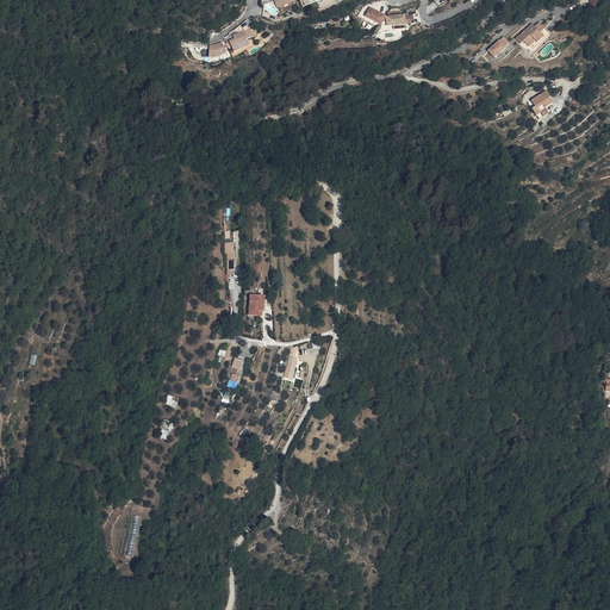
[(372,6),(369,8),(372,19),(374,20),(378,23),(381,25),(387,16),(372,6)]
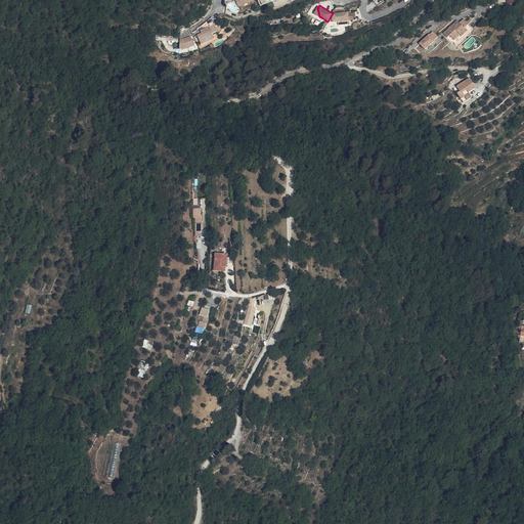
[(312,15),(321,23),(319,16),(314,11),(312,15)]
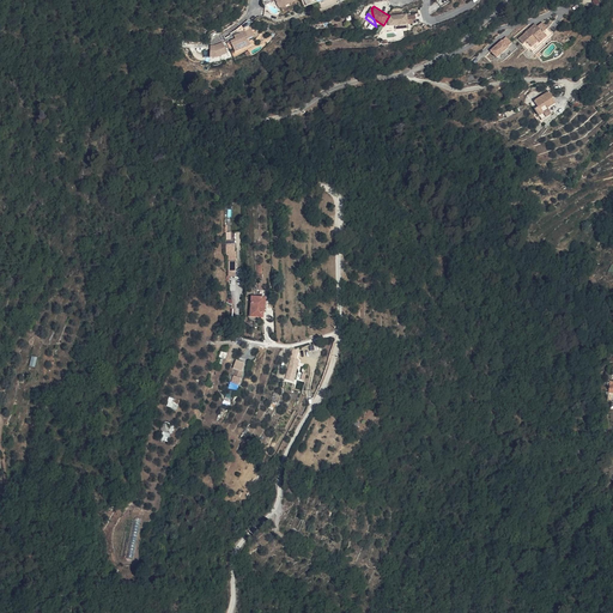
[(411,29),(408,14),(390,16),(390,26),(395,26),(402,25),(404,29),(411,29)]
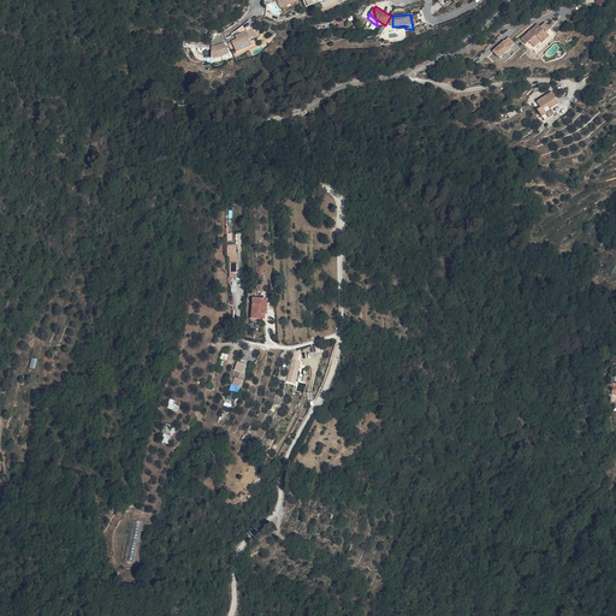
[(545,23),(540,27),(538,29),(535,25),(522,39),(527,45),(531,41),(535,47),(542,41),(543,43),(550,37),(546,34),(551,29),(545,23)]
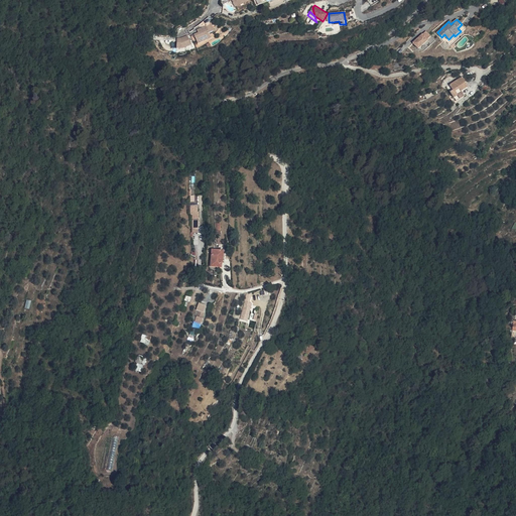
[(209,32),(206,26),(198,29),(199,33),(195,35),(199,43),(211,37),(209,32)]
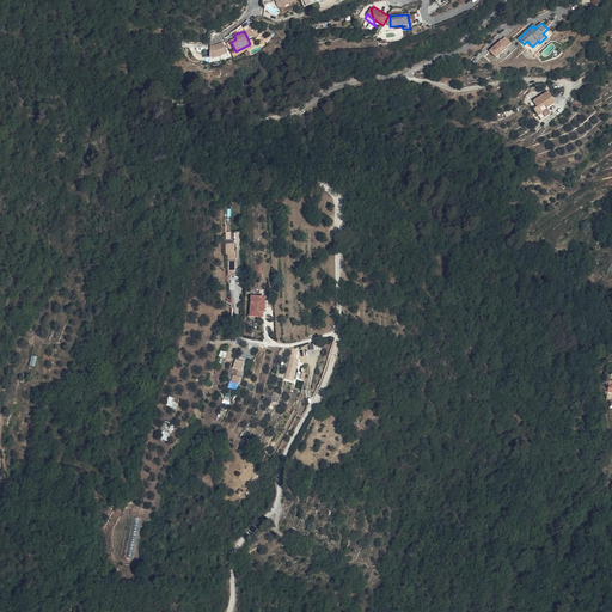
[(506,37),(490,50),(497,57),(508,48),(507,47),(506,44),(509,41),(506,37)]
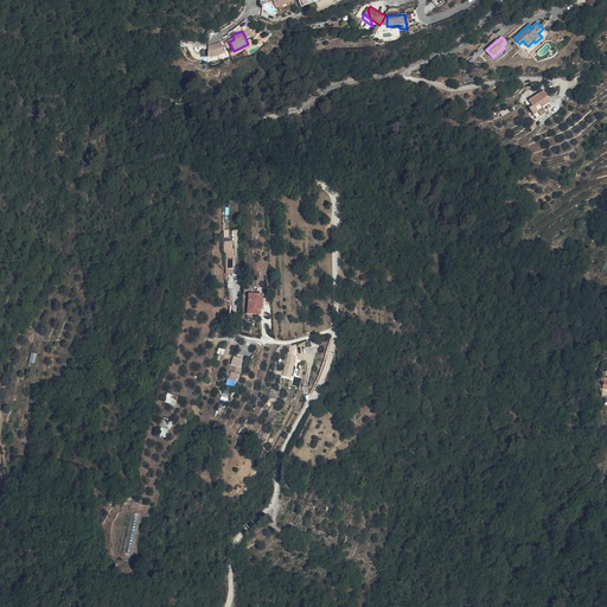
[(217,48),(216,44),(210,44),(209,55),(213,55),(219,52),(221,55),(225,53),(223,45),(217,48)]
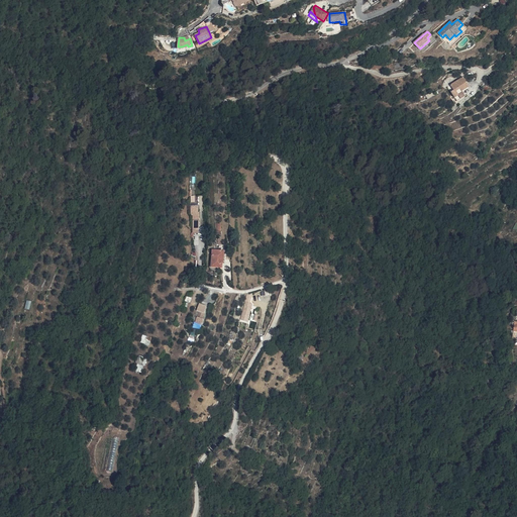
[(447,87),(454,98),(463,93),(462,91),(470,87),(467,83),(468,83),(463,77),(447,87)]
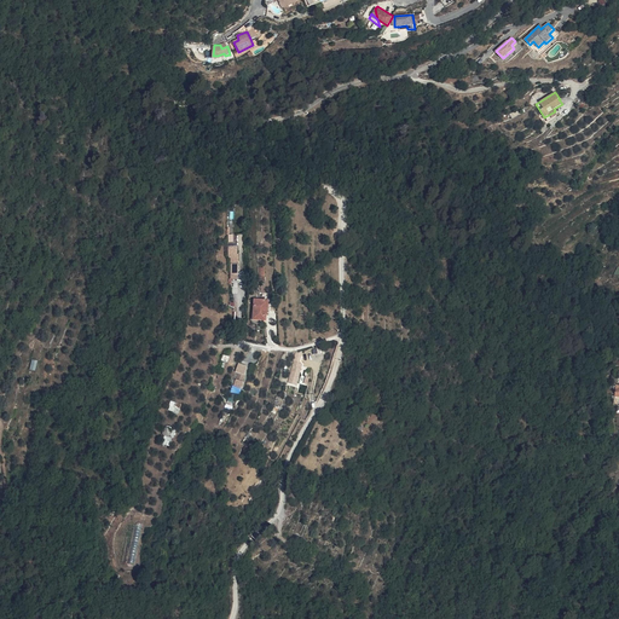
[(555,111),(544,117),(548,122),(557,115),(555,111)]
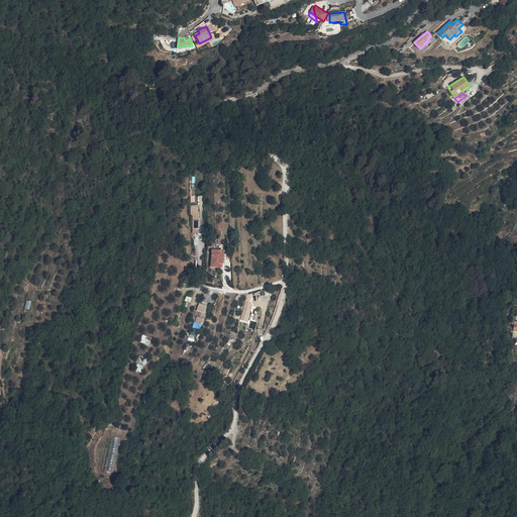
[(214,248),(214,264),(223,264),(223,261),(225,261),(225,248),(214,248)]
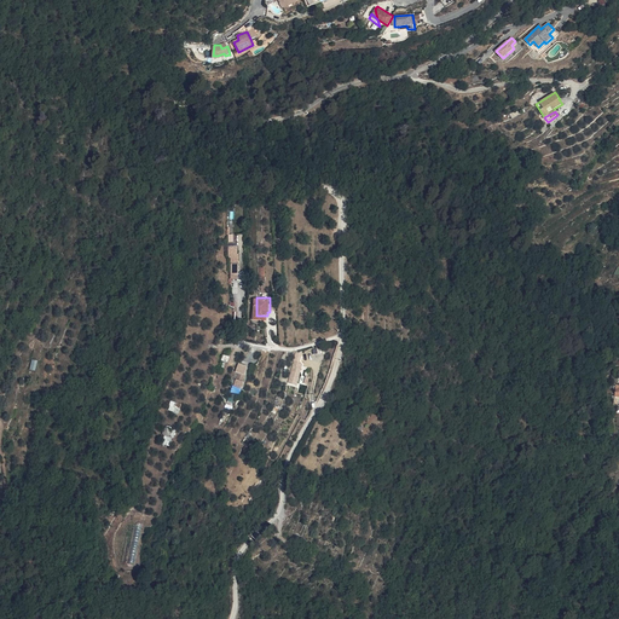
[(305,352),(300,350),(291,368),(295,370),(299,371),(302,365),(300,363),(305,352)]
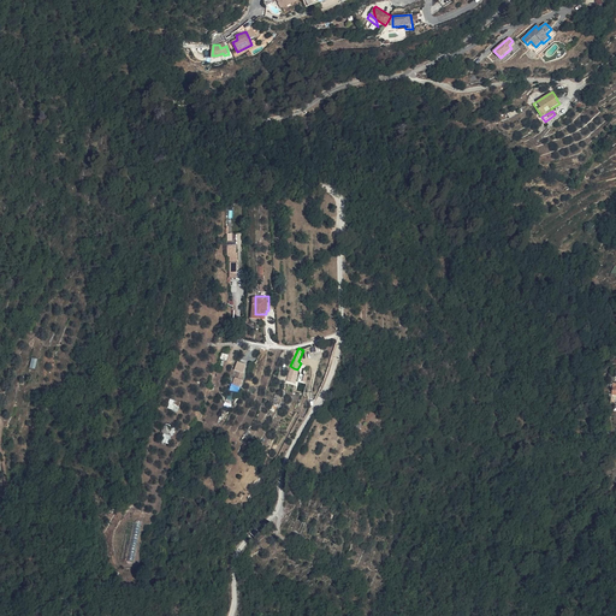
[(230,380),(237,384),(241,378),(240,377),(242,371),(234,366),(227,380),(230,380)]
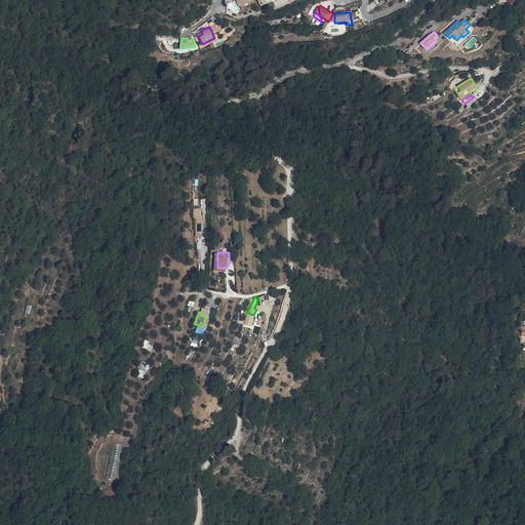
[(202,327),(196,324),(193,330),(200,333),(202,327)]
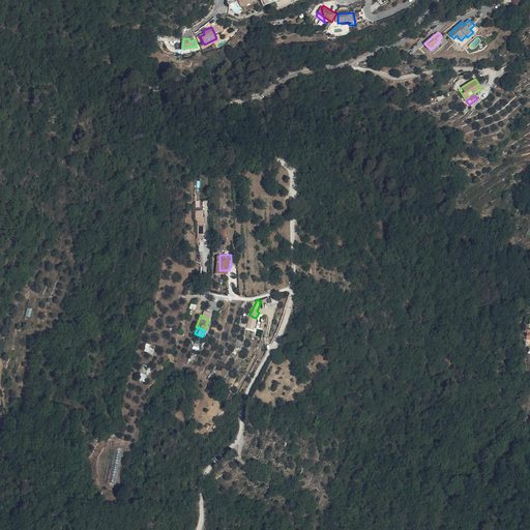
[(146,343),(145,352),(154,353),(155,345),(146,343)]
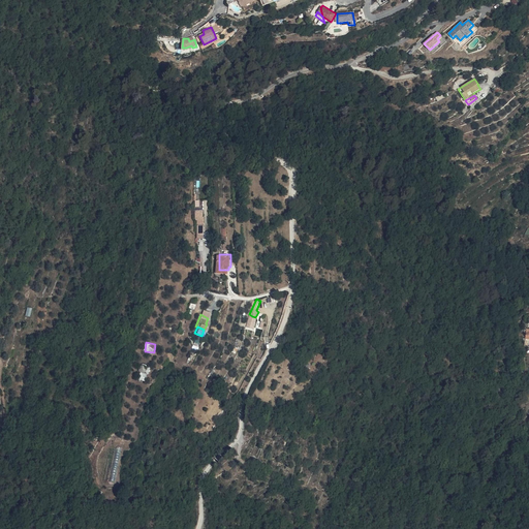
[(139,366),(141,380),(148,379),(147,366),(139,366)]
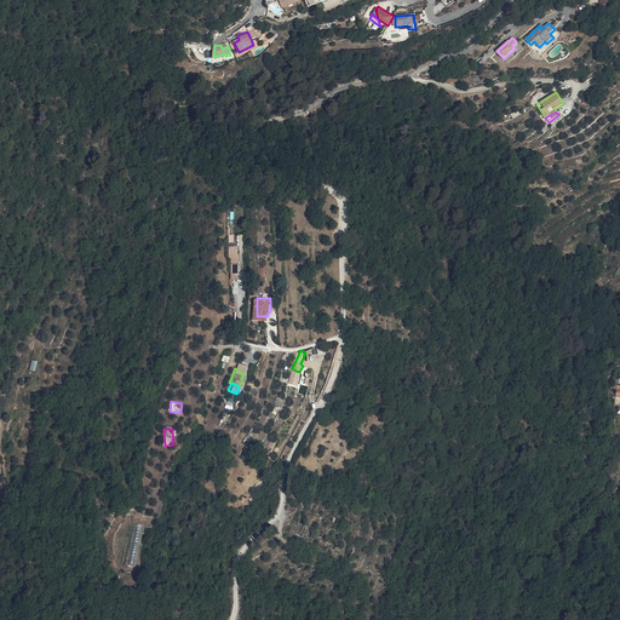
[(79,619),(82,604),(73,603),(68,619),(79,619)]
